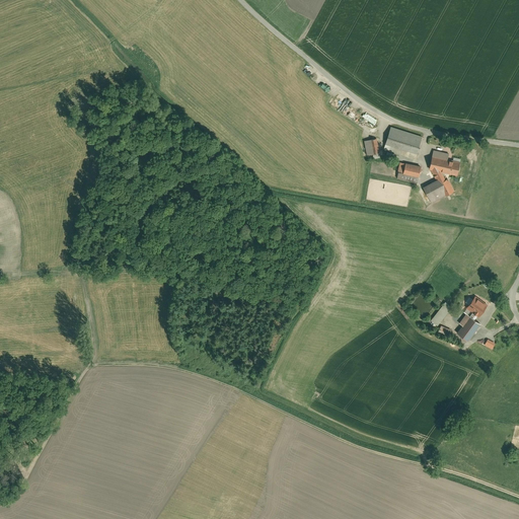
[(390,126),(382,150),(415,160),(422,136),(390,126)]
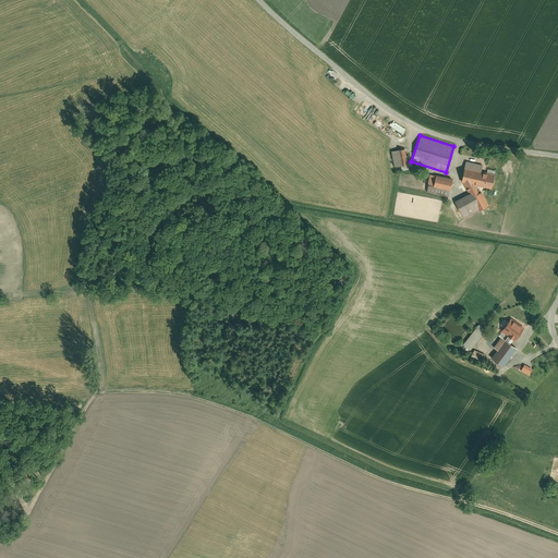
[(408,170),(403,149),(390,152),(393,168),(399,167),(400,171),(408,170)]
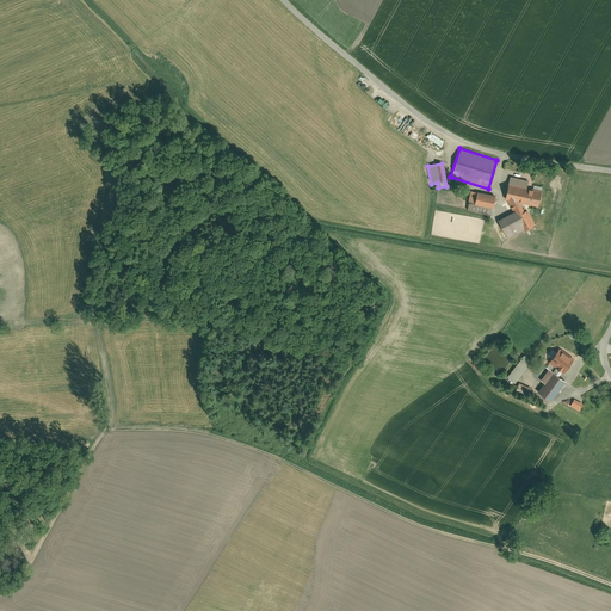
[(523,211),(519,204),(537,208),(541,191),(526,187),(528,181),(510,177),(505,201),(506,202),(512,211),(497,220),(507,240),(535,226),(525,210),(523,211)]
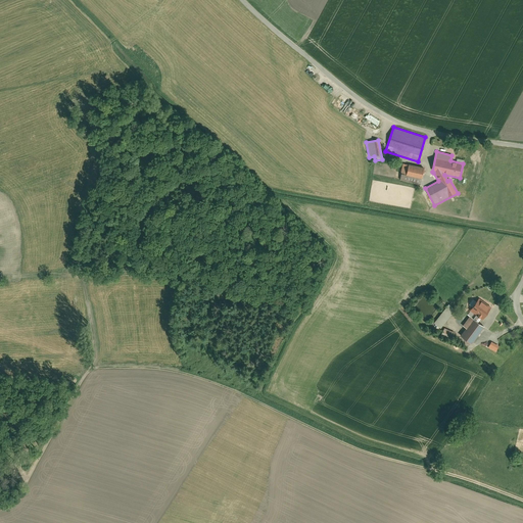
[(421,178),(423,167),(407,163),(405,175),(400,174),(399,180),(406,182),(407,175),(421,178)]
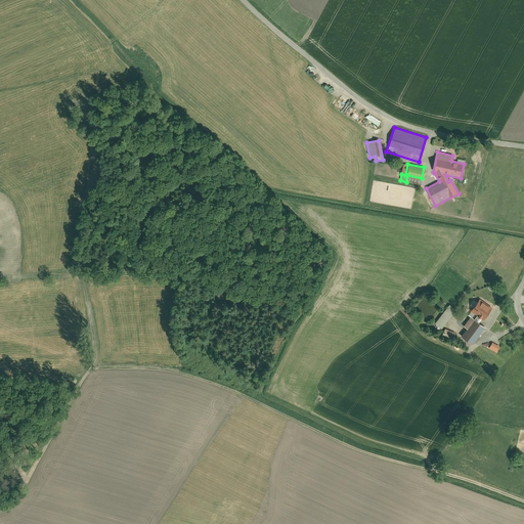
[(480,299),(468,314),(473,318),(476,315),(483,320),(492,308),(480,299)]
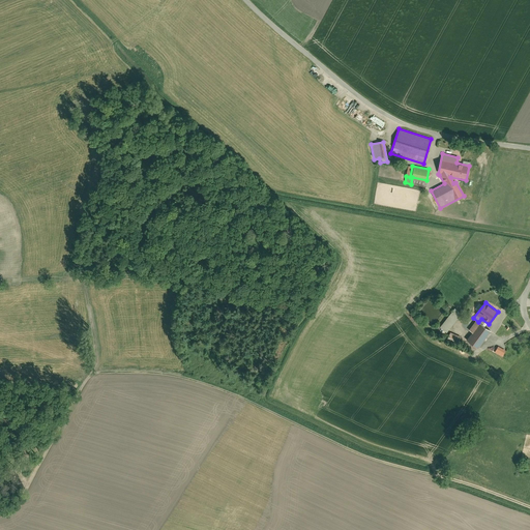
[(439,327),(446,332),(461,313),(453,307),(451,311),(449,314),(448,313),(446,316),(447,317),(439,327)]
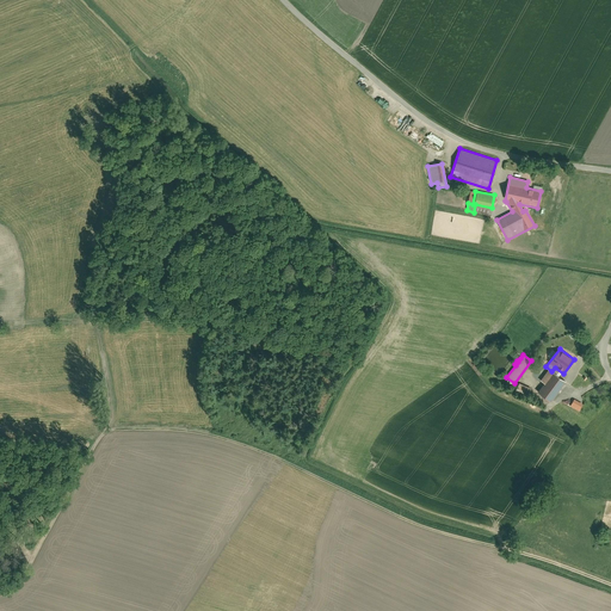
[(537,392),(550,402),(566,382),(551,371),(545,366),(536,378),(543,383),(537,392)]
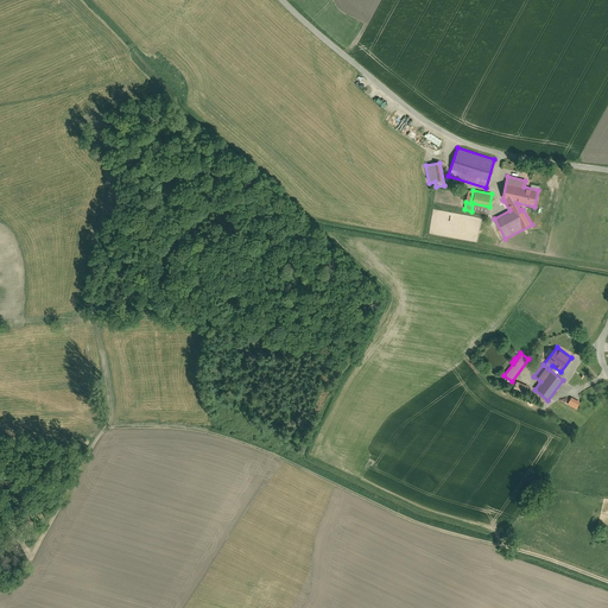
[(512,388),(525,393),(527,386),(515,380),(512,388)]
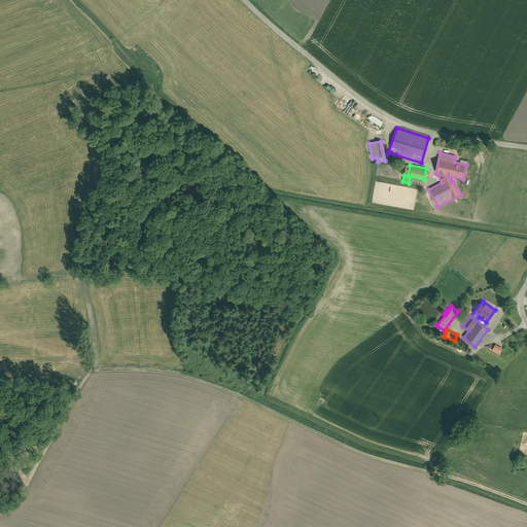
[(499,355),(503,349),(495,344),(491,350),(499,355)]
